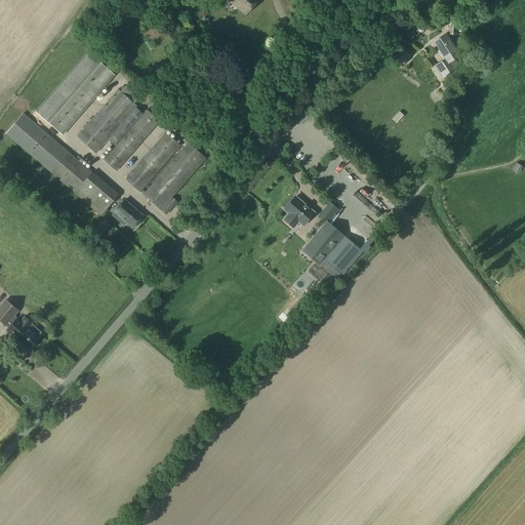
[(227,0),(245,14),(256,0),(227,0)]
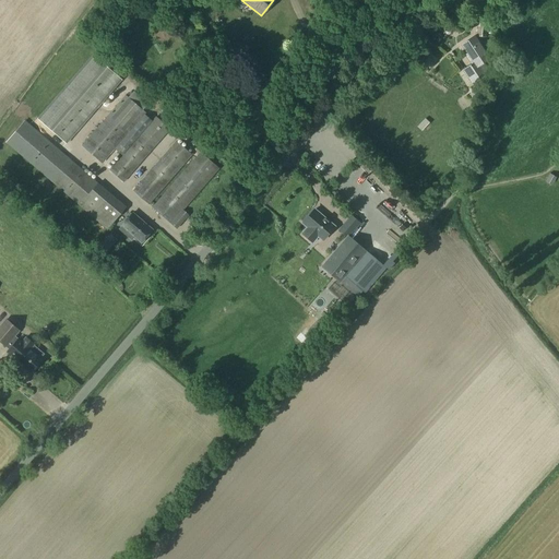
[(453,0),(449,0),(444,8),(455,15),(462,6),(453,0)]
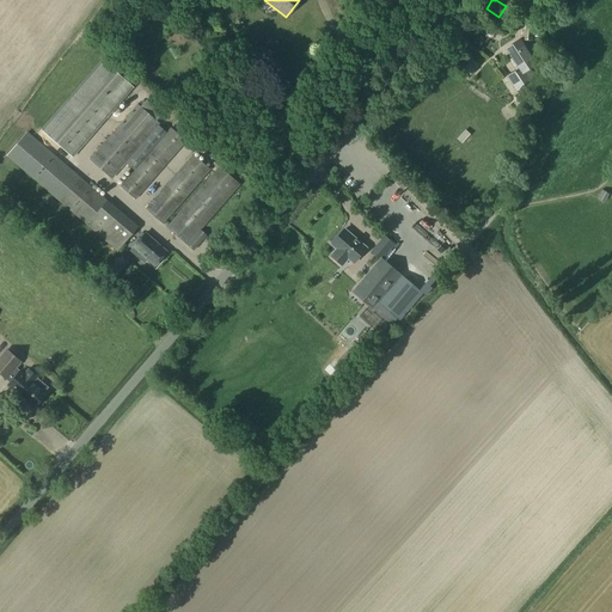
[(527,0),(522,17),(534,20),(540,0),(527,0)]
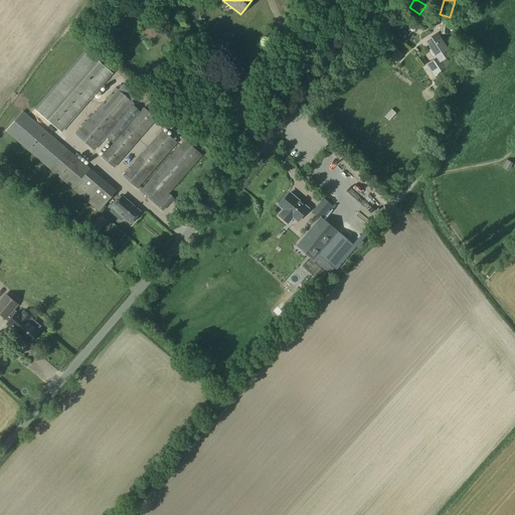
[(440,22),(440,34),(449,34),(450,22),(440,22)]
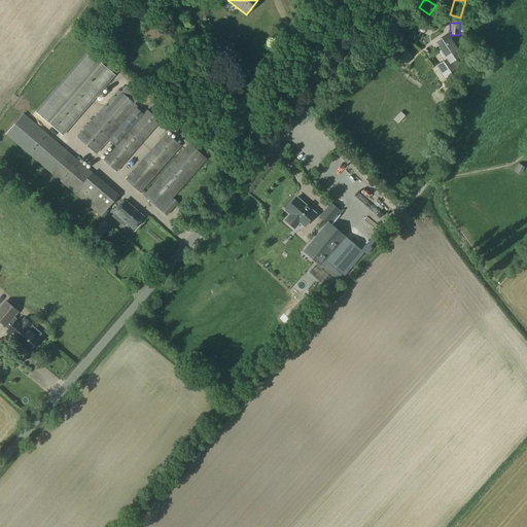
[(447,34),(435,42),(442,50),(440,51),(445,60),(436,65),(445,78),(466,64),(447,34)]
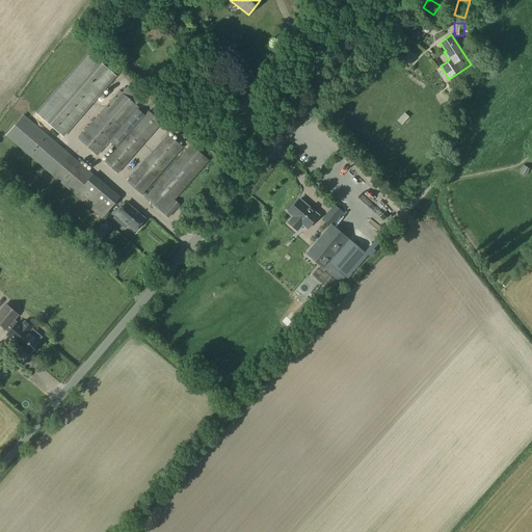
[(468,37),(462,40),(467,51),(473,49),(468,37)]
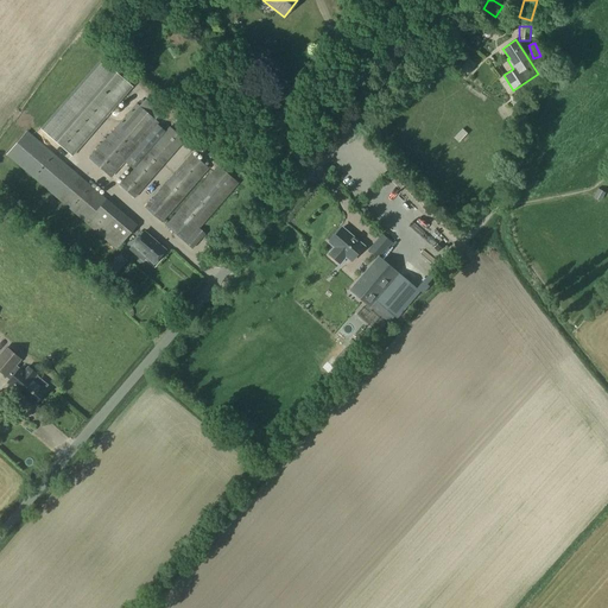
[(101,61),(42,130),(73,157),(133,88),(101,61)]
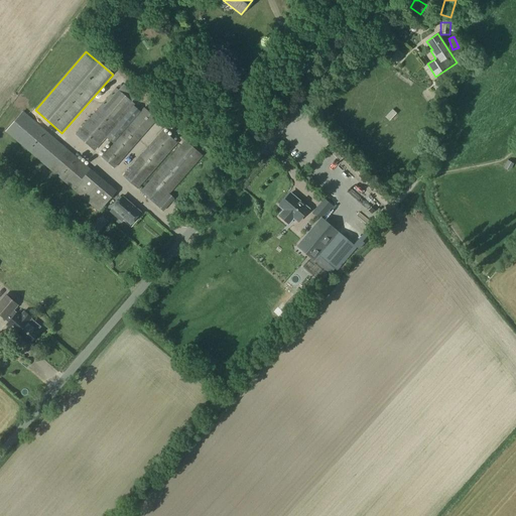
[(401,63),(408,56),(403,51),(396,57),(401,63)]
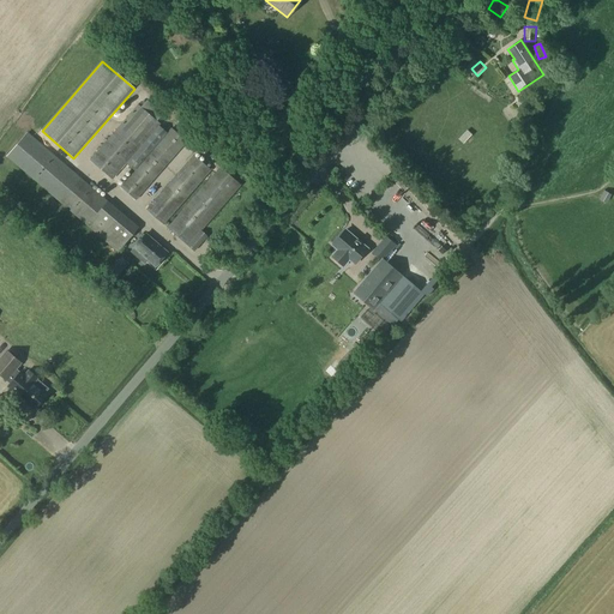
[(482,76),(491,80),(494,74),(486,70),(482,76)]
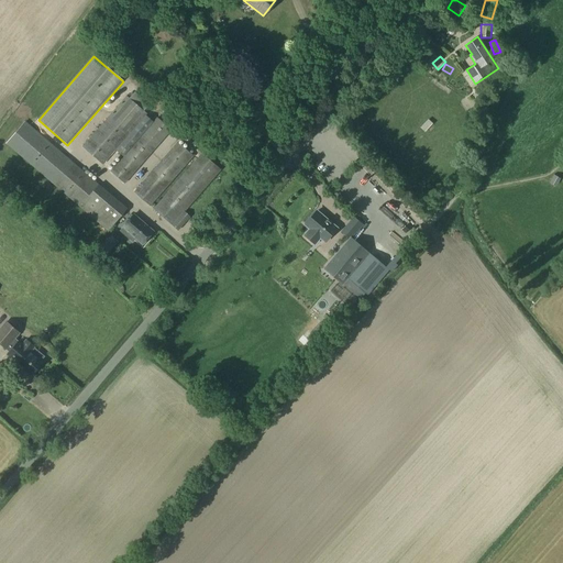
[(477,90),(473,98),(481,102),(485,95),(477,90)]
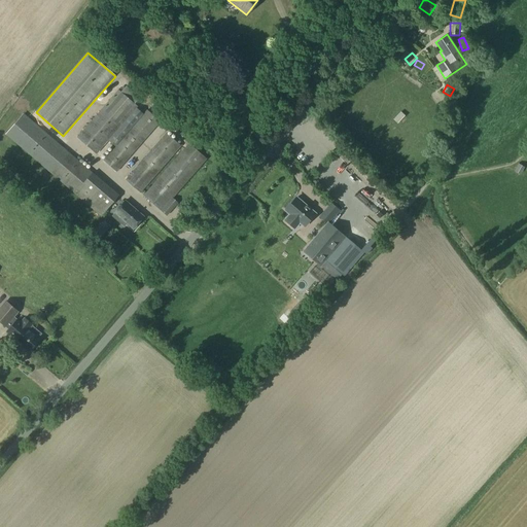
[(118,91),(78,138),(96,153),(137,107),(118,91)]
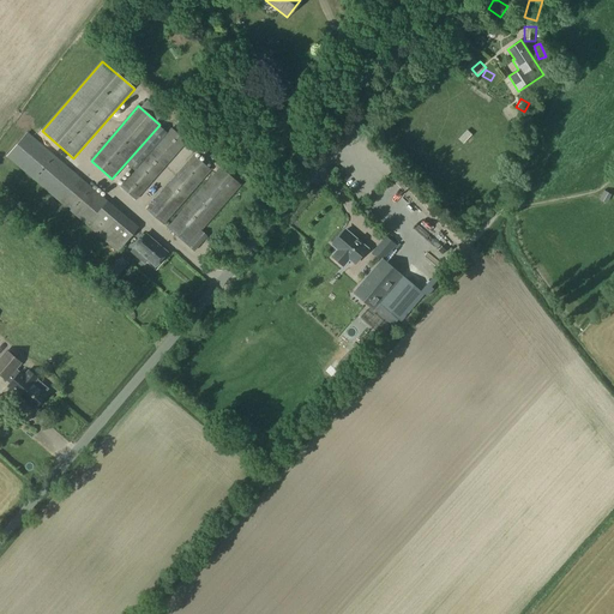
[(28,130),(7,154),(61,202),(118,251),(138,229),(139,228),(108,200),(82,178),(28,130)]
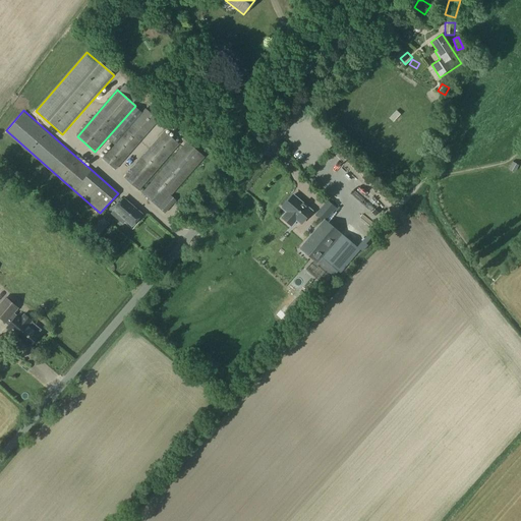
[(145,110),(103,159),(115,170),(158,121),(145,110)]
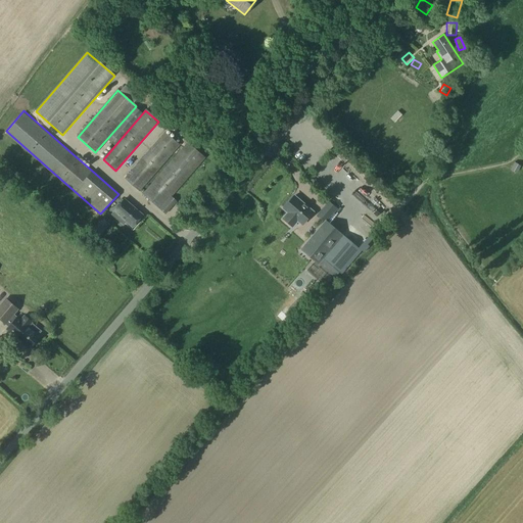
[(395,119),(399,124),(408,117),(403,112),(395,119)]
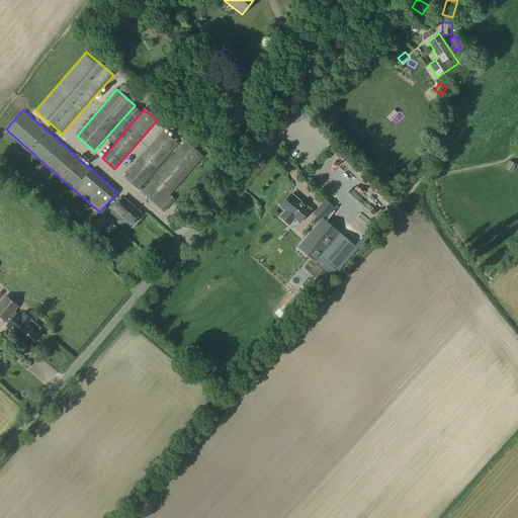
[(163,132),(123,177),(138,189),(177,144),(163,132)]
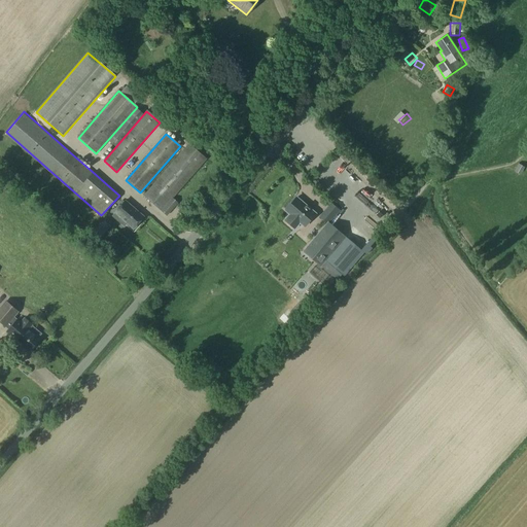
[(189,144),(143,196),(166,216),(177,204),(171,199),(207,159),(189,144)]
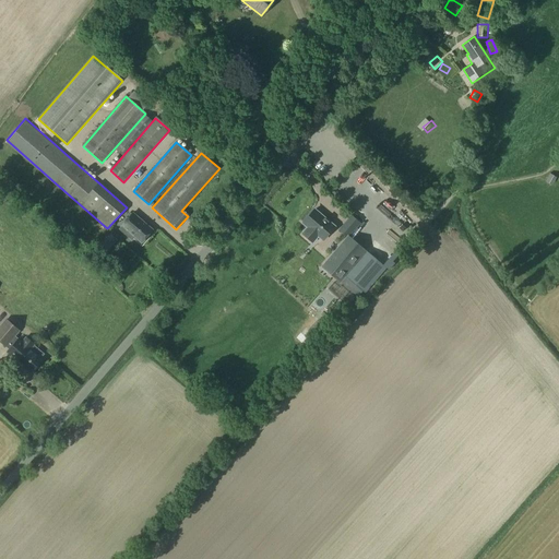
[(545,181),(550,185),(555,176),(549,173),(545,181)]
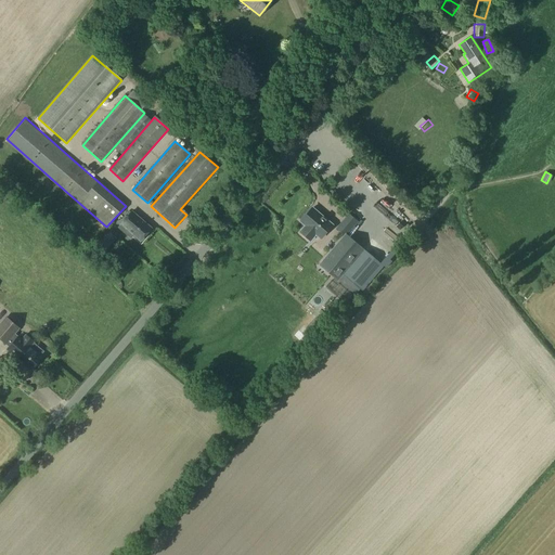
[(306,226),(300,232),(311,242),(317,235),(320,239),(332,226),(313,209),(312,209),(301,222),(306,226)]
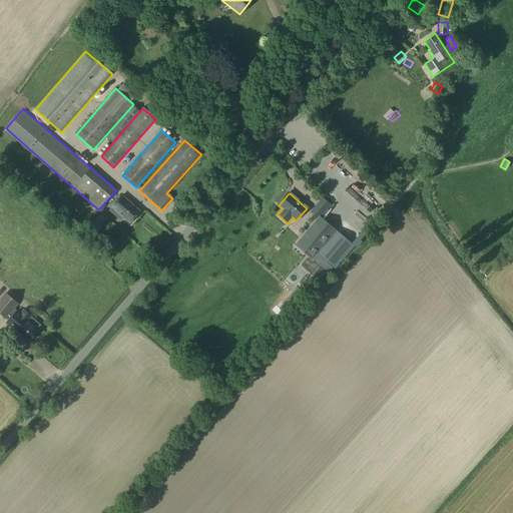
[(122,195),(111,207),(130,223),(140,211),(122,195)]
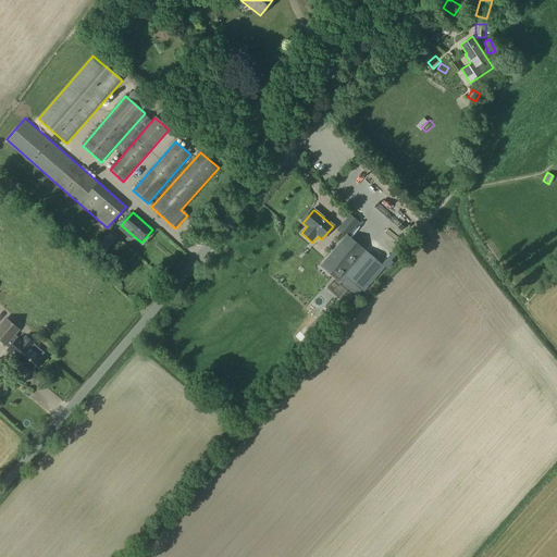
[(189,212),(178,226),(184,231),(195,217),(189,212)]
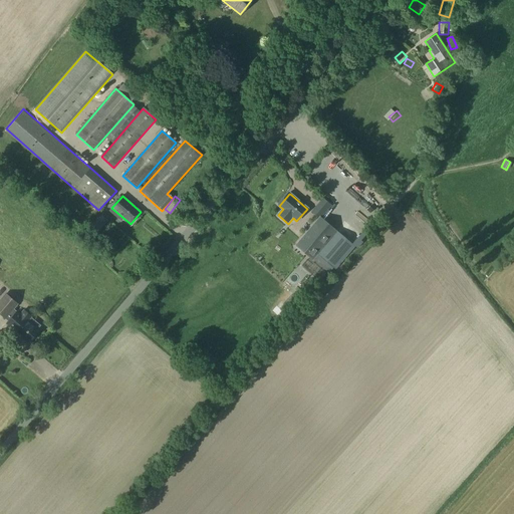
[(323,199),(312,212),(319,218),(321,219),(331,206),(323,199)]
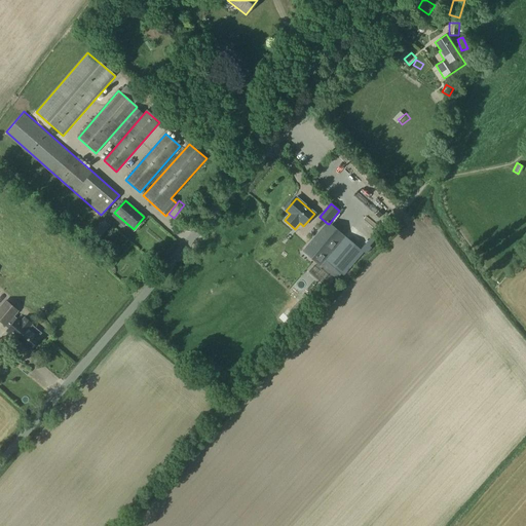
[(104,220),(94,231),(101,237),(111,226),(104,220)]
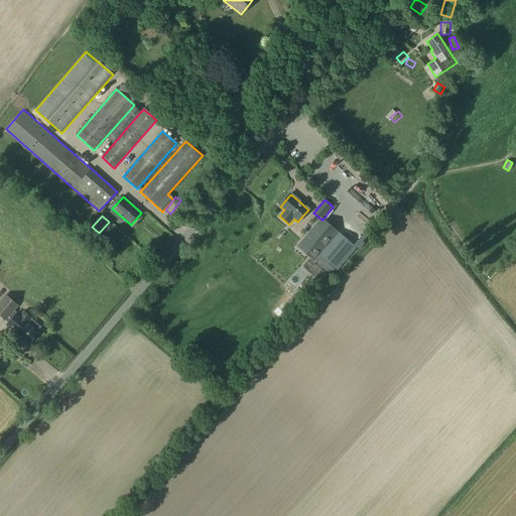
[(320,219),(297,247),(314,261),(319,256),(338,233),(339,233),(323,220),(320,219)]
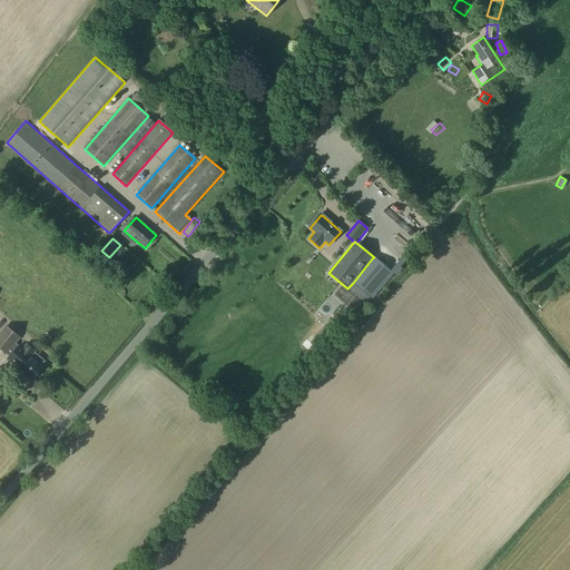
[(394,274),(373,257),(353,283),(374,300),(394,274)]
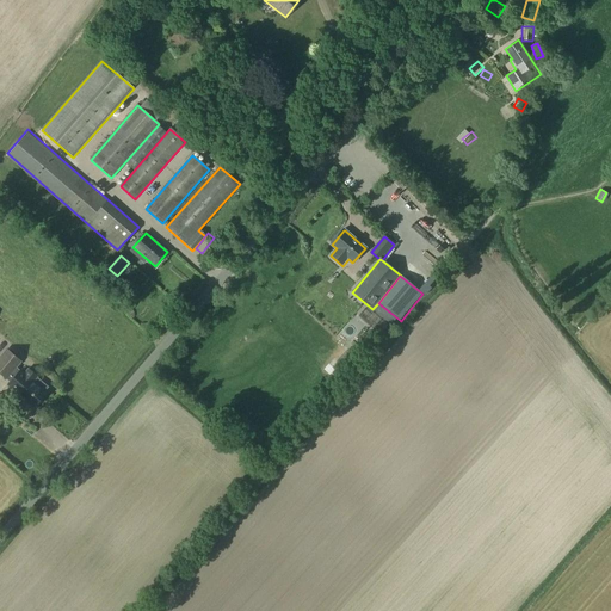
[(6,350),(0,357),(0,372),(6,378),(11,382),(8,386),(19,395),(19,396),(18,397),(25,403),(26,402),(28,401),(34,407),(45,393),(43,392),(48,387),(36,377),(37,376),(29,369),(24,375),(16,368),(20,362),(6,350)]
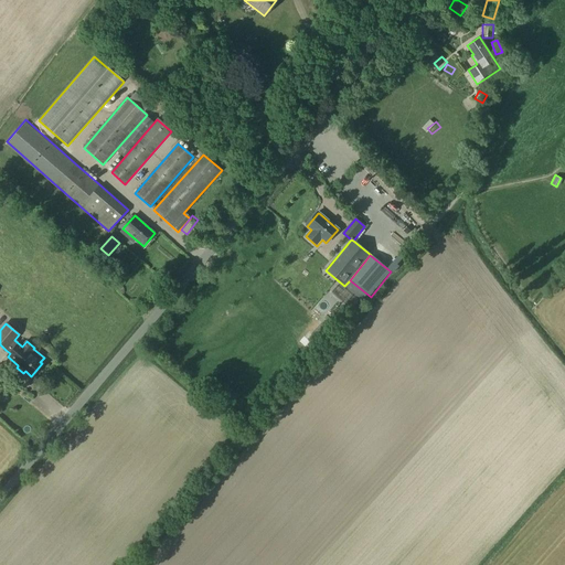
[(25,409),(28,402),(20,401),(18,407),(25,409)]
